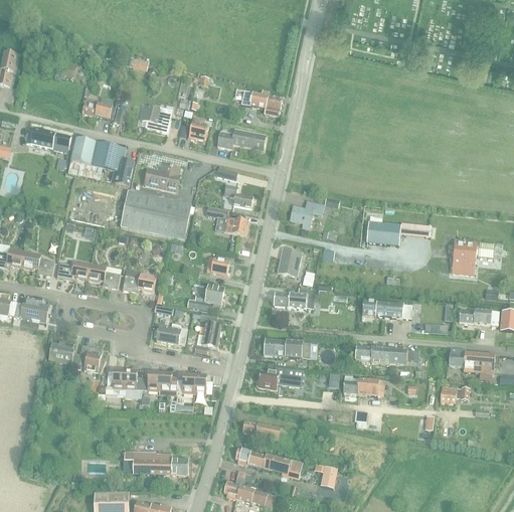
[(1,66),(5,67),(4,71),(0,69),(0,82),(8,86),(16,52),(5,50),(1,66)]
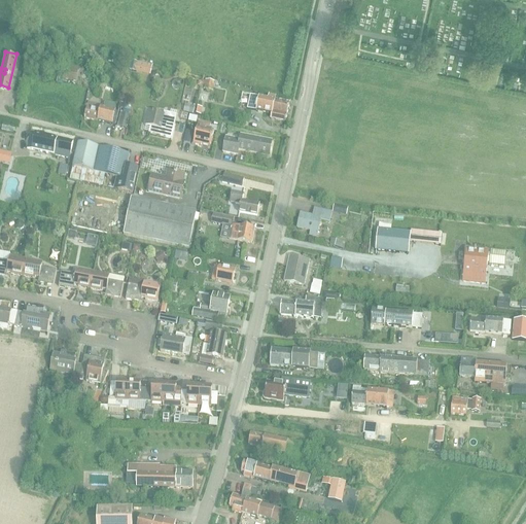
[(130,58),(128,67),(142,70),(148,71),(150,62),(144,61),(130,58)]
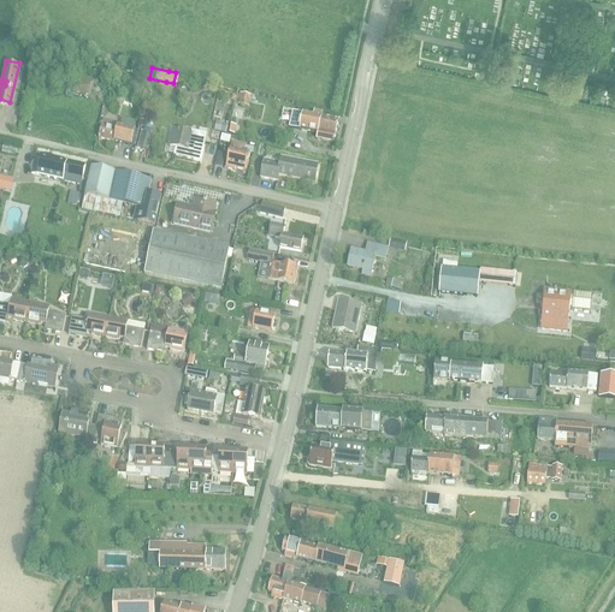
[(72,89),(87,91),(90,75),(76,72),(72,89)]
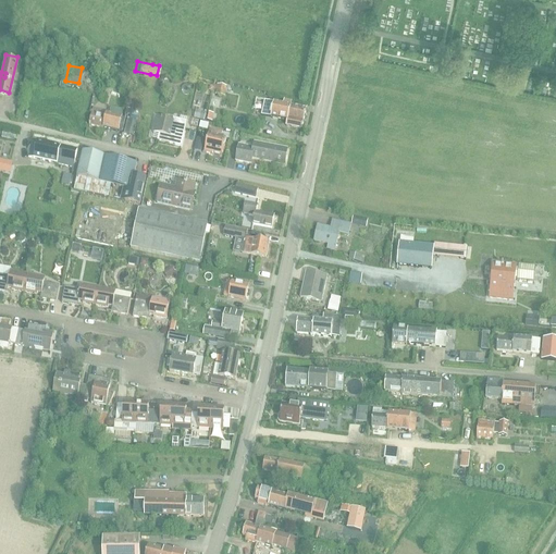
[(262,98),(260,112),(270,114),(286,118),(292,119),(291,124),(300,126),(305,107),(289,103),(282,101),(272,100),(262,98)]
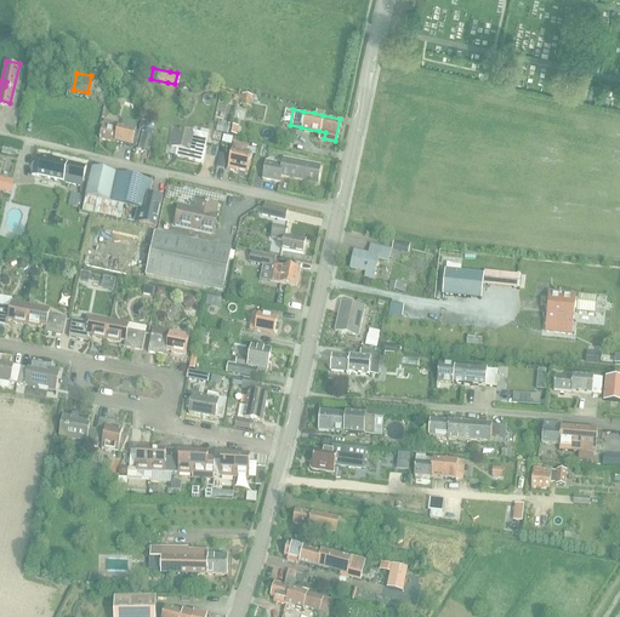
[(135,127),(117,124),(118,121),(103,118),(102,124),(101,124),(97,136),(131,143),(135,127)]
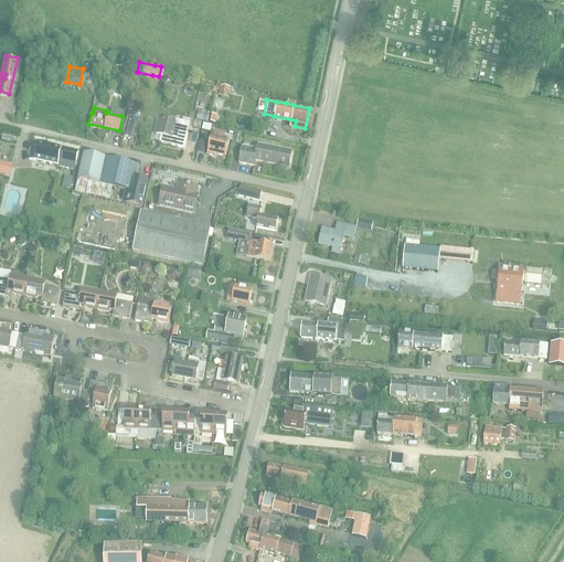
[(174,117),(174,119),(157,116),(153,130),(160,133),(158,140),(177,144),(182,145),(184,138),(181,137),(182,133),(185,134),(188,120),(174,117)]
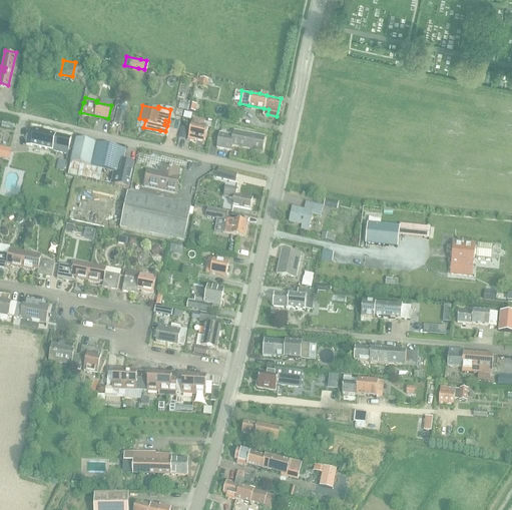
[(113,120),(121,122),(124,109),(116,107),(113,120)]
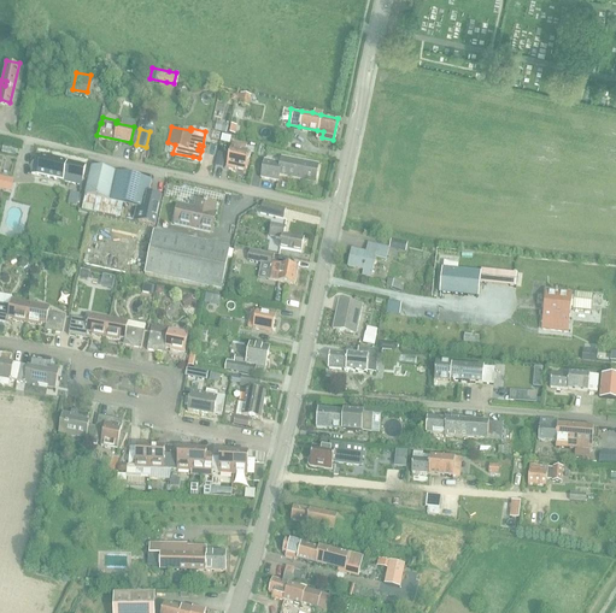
[(234,166),(245,169),(248,151),(244,149),(245,143),(230,141),(224,166),(234,169),(234,166)]
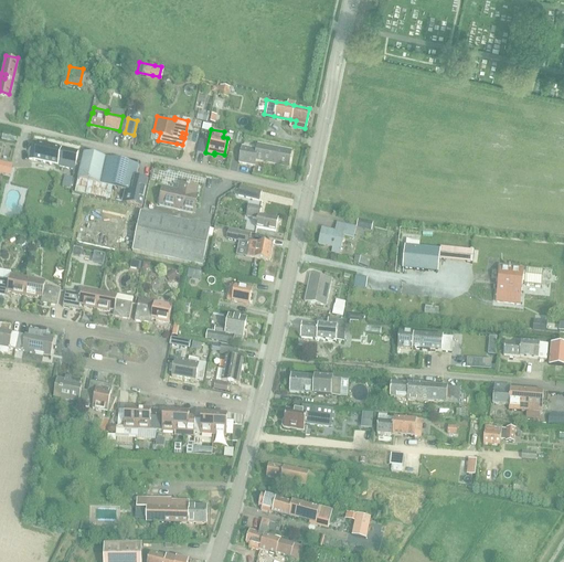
[(72,161),(74,162),(77,149),(31,139),(28,157),(71,167),(72,161)]
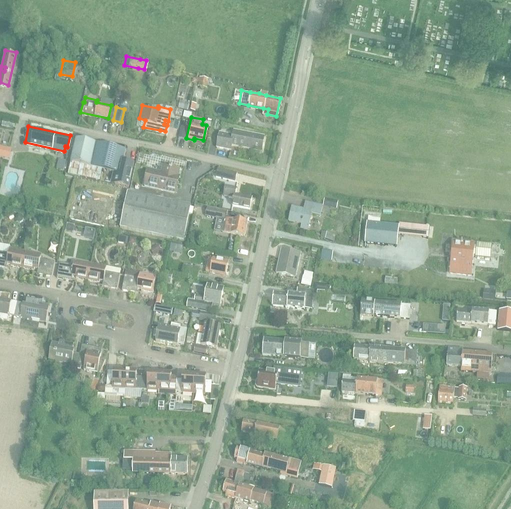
[(260,149),(263,134),(233,128),(232,133),(218,131),(215,146),(229,148),(230,143),(260,149)]
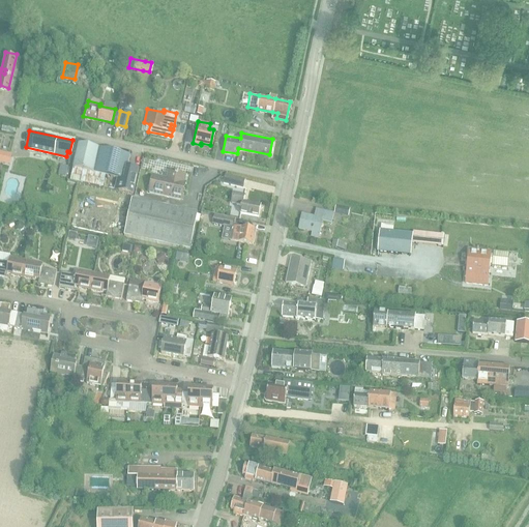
[(113,187),(133,192),(139,167),(130,166),(131,163),(126,162),(128,153),(78,142),(69,177),(105,185),(107,174),(116,176),(113,187)]
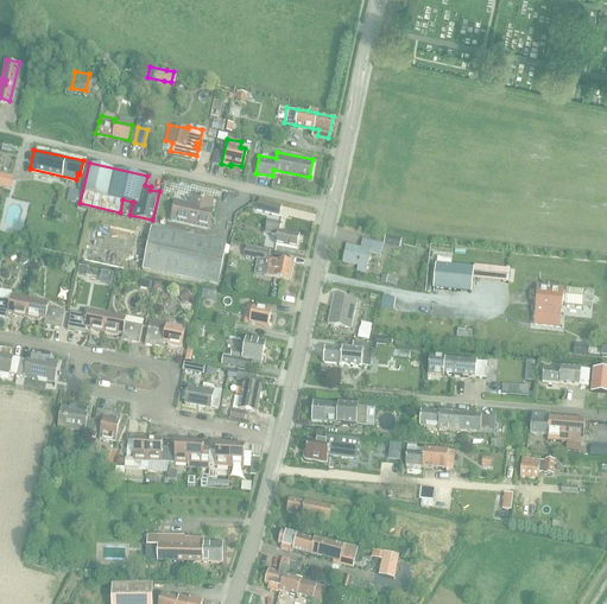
[(65,197),(74,199),(76,188),(68,185),(65,197)]
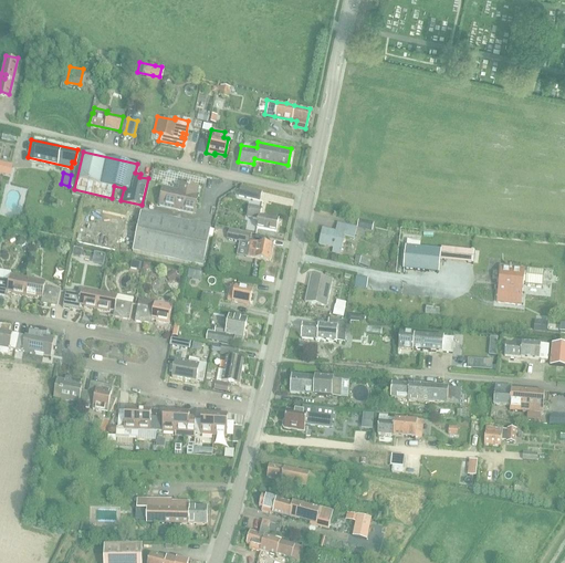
[(197,185),(189,184),(189,183),(187,183),(179,181),(177,188),(163,185),(158,204),(190,211),(190,209),(191,204),(192,205),(197,185)]
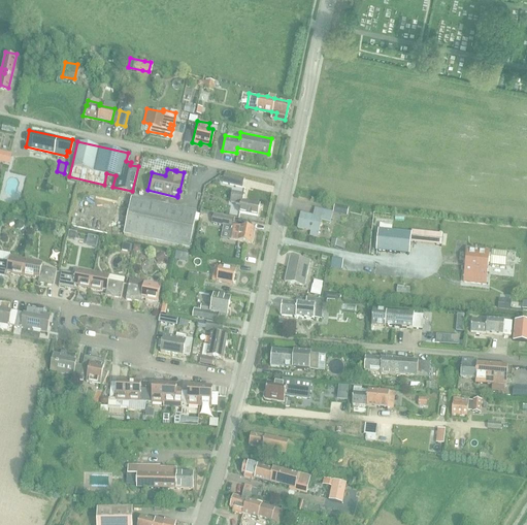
[(223,171),(222,179),(241,185),(243,176),(223,171)]
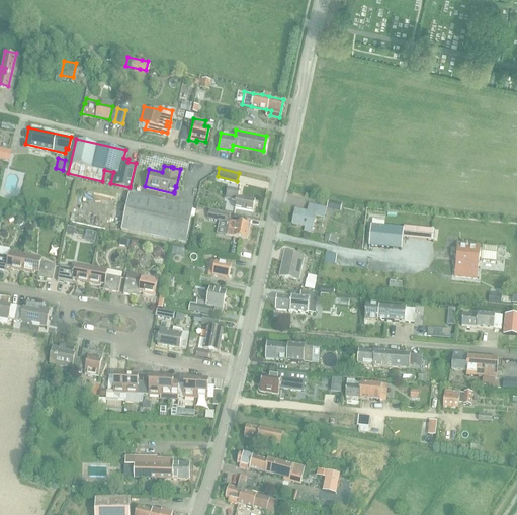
[(228,185),(226,195),(236,197),(234,206),(251,209),(253,198),(237,194),(238,188),(228,185)]
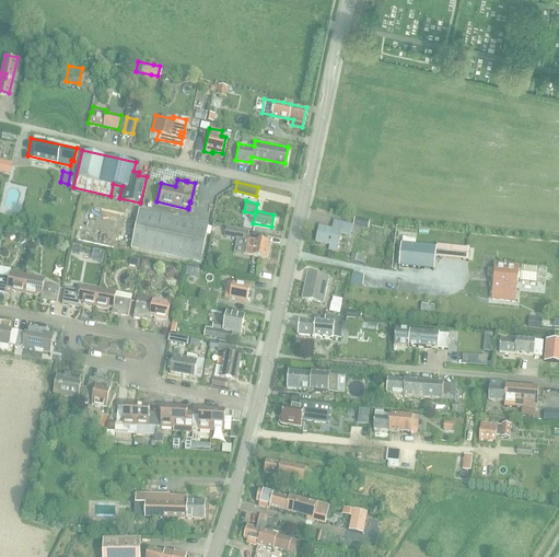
[(130,246),(199,262),(207,222),(139,207),(130,246)]
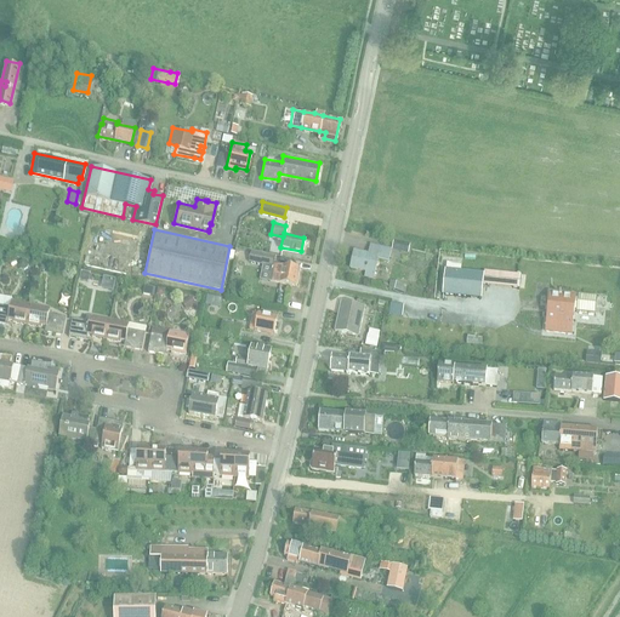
[(376,256),(387,258),(391,246),(369,241),(368,251),(353,247),(350,264),(368,269),(367,275),(371,276),(376,256)]
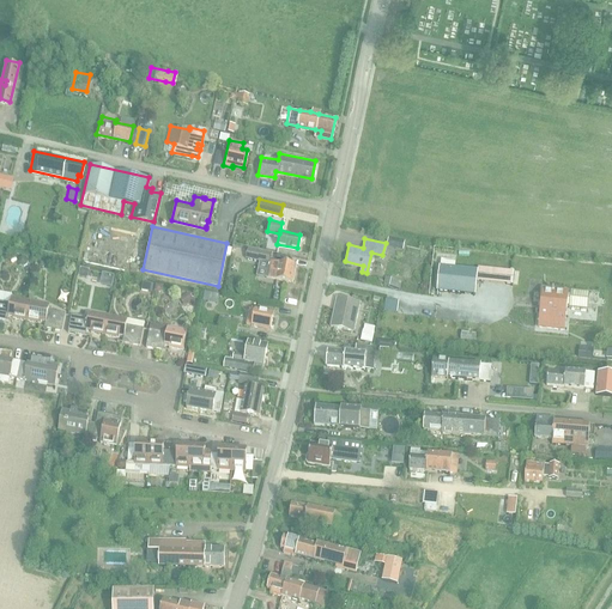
[(244,255),(267,260),(270,251),(247,245),(244,255)]
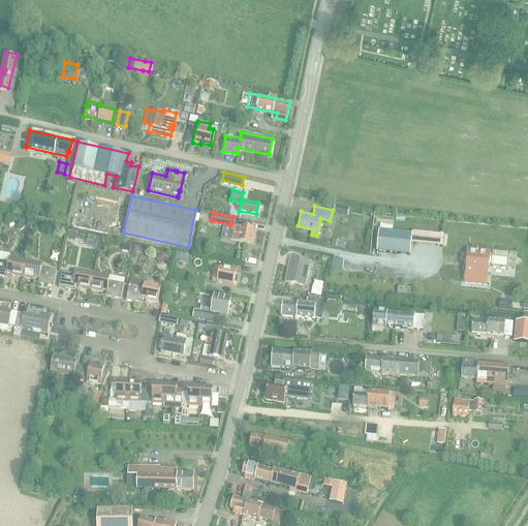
[(233,239),(251,242),(254,226),(236,223),(233,239)]
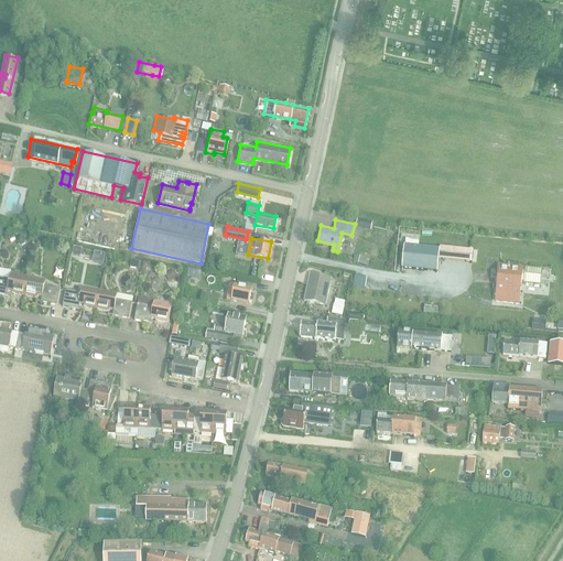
[(439,244),(439,246),(404,243),(401,265),(435,268),(437,255),(471,258),(472,247),(439,244)]
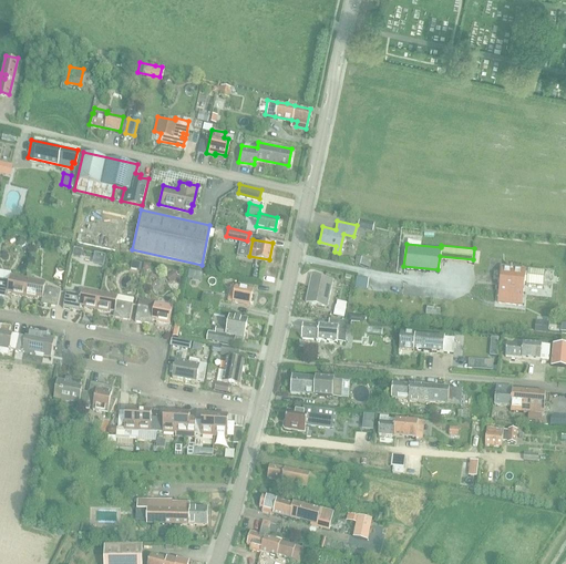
[(353,260),(368,265),(370,257),(356,254),(353,260)]
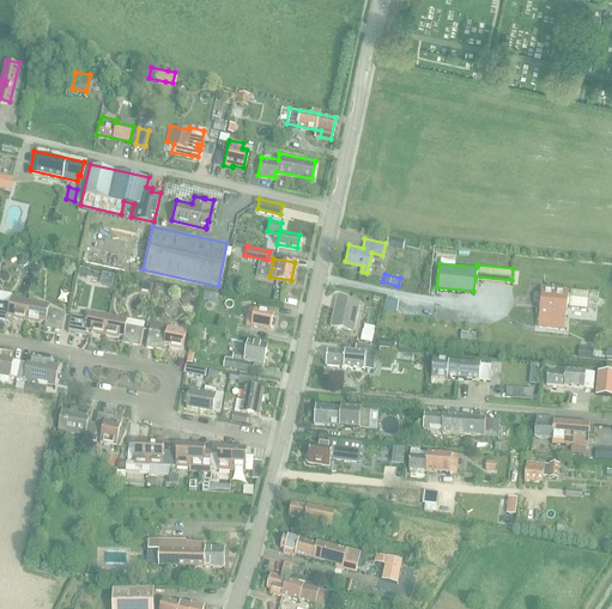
[(568,305),(586,306),(588,288),(569,287),(569,291),(565,291),(565,290),(543,287),(540,306),(539,306),(538,323),(563,327),(567,303),(568,303),(568,305)]
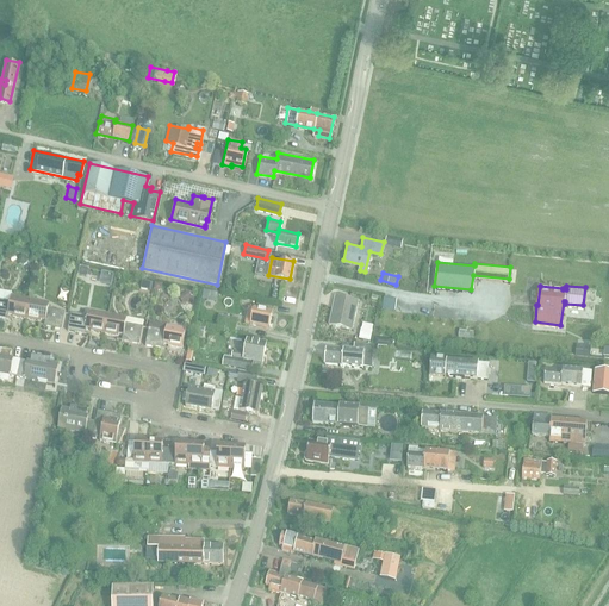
[(25,316),(29,297),(10,293),(8,299),(0,297),(0,314),(6,317),(7,311),(12,312),(11,313),(25,316)]
